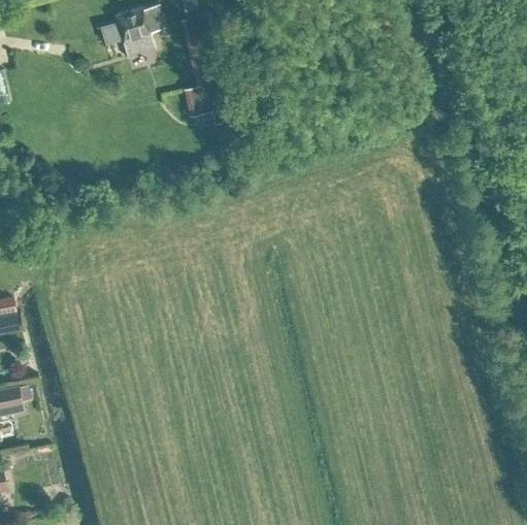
[(180,0),(184,11),(197,9),(195,0),(180,0)]
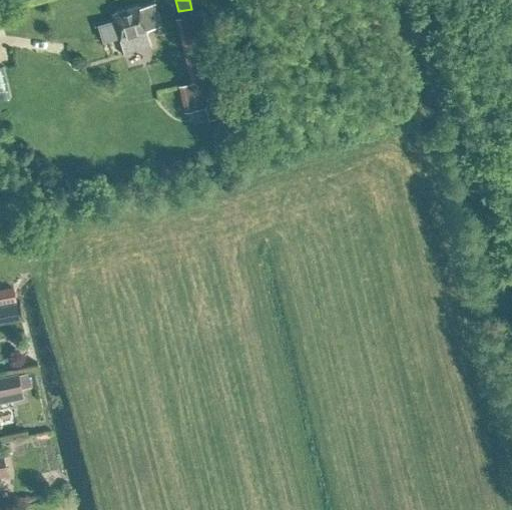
[(138,7),(112,15),(113,22),(98,26),(102,42),(118,38),(122,54),(150,46),(145,31),(156,28),(150,8),(139,11),(138,7)]
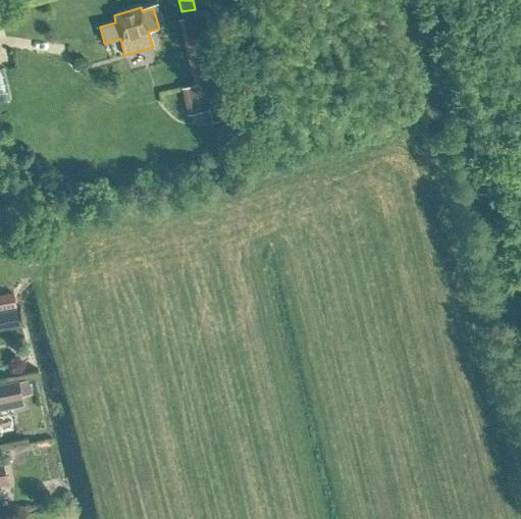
[(188,113),(211,107),(205,82),(211,81),(196,16),(176,20),(193,86),(181,88),(188,113)]
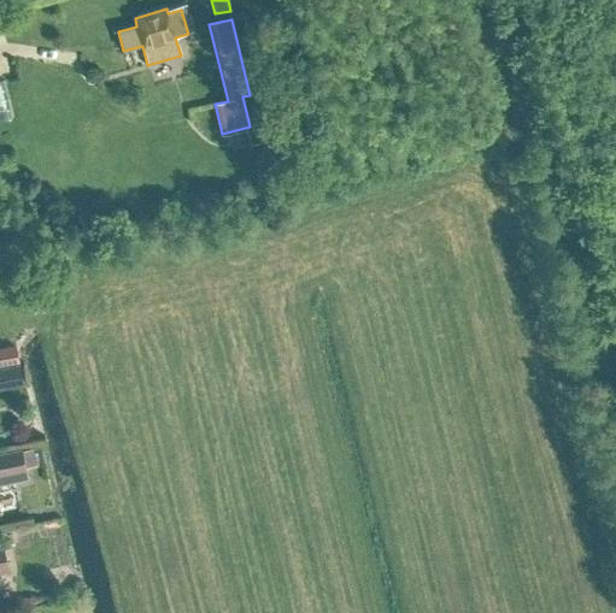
[(0,390),(24,385),(19,365),(0,370),(0,390)]
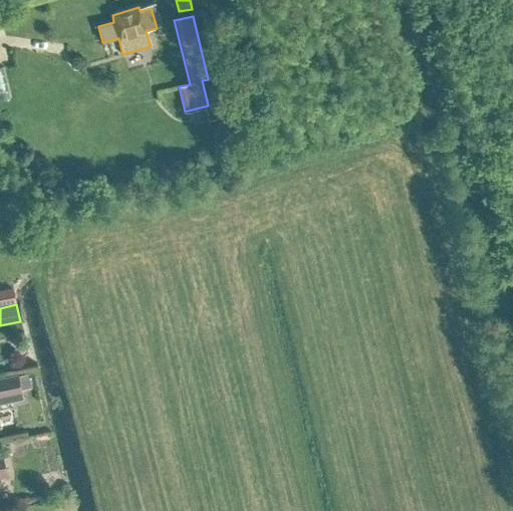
[(17,374),(0,377),(0,396),(20,392),(20,391),(30,389),(27,373),(17,375),(17,374)]
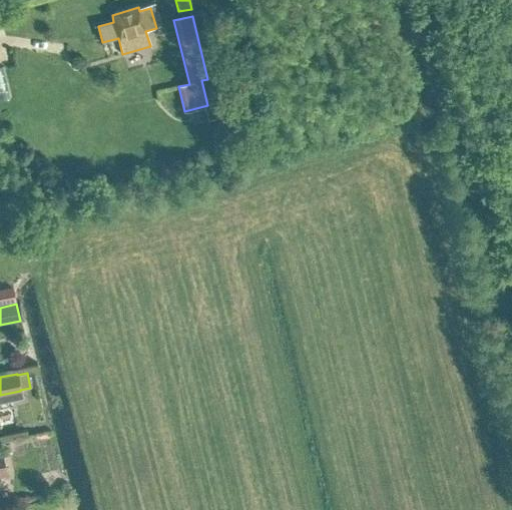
[(7,444),(10,460),(26,457),(23,441),(7,444)]
